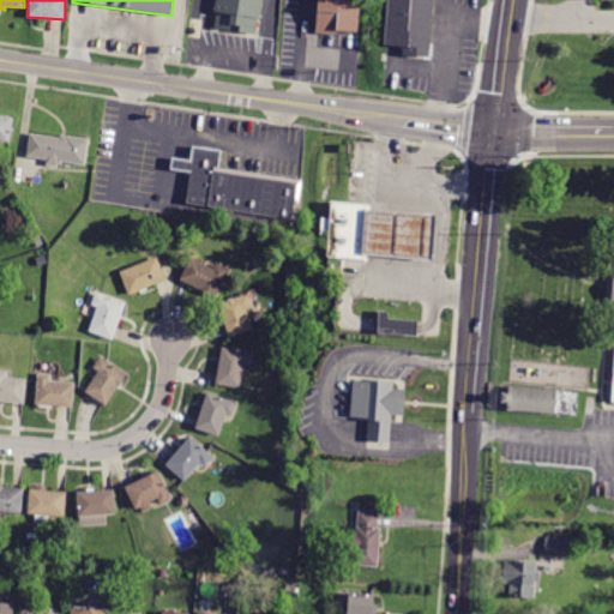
[(256,35),(215,29),(217,12),(215,12),(216,0),(262,0),(259,19),(258,19),(256,35)]
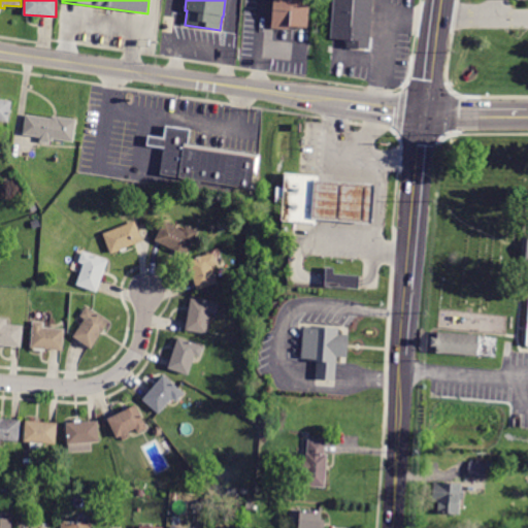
[(290,30),(272,29),(273,0),(308,0),(308,6),(309,6),(308,27),(290,26),(290,30)]
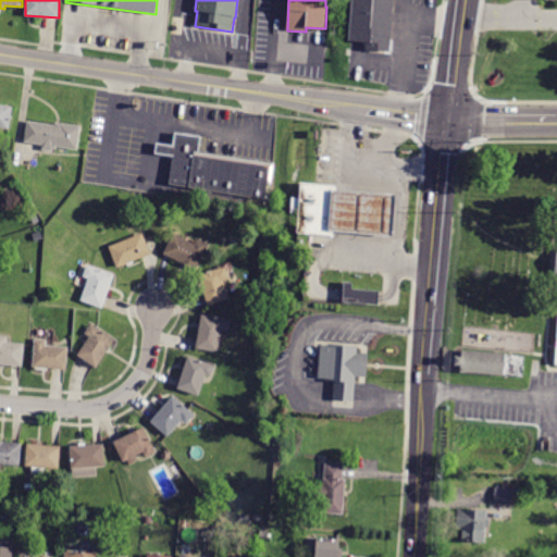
[(393,0),(391,54),(367,52),(368,42),(361,42),(362,38),(348,37),(349,0),(393,0)]
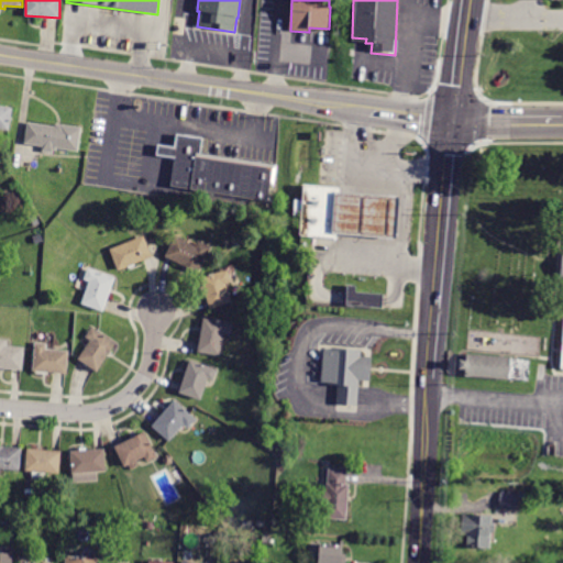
[(0,106),(13,108),(10,130),(0,128),(0,106)]
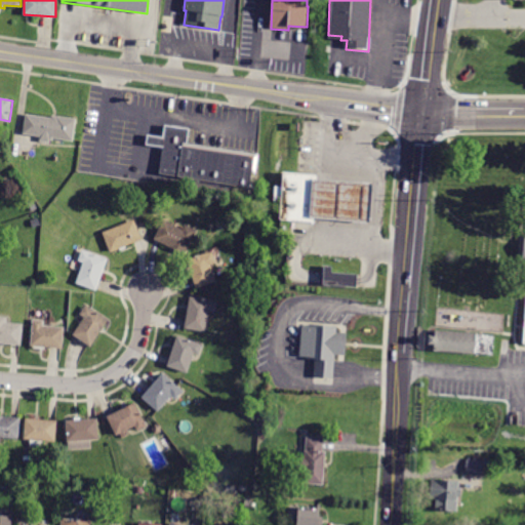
[(49,143),(39,142),(40,136),(23,133),(26,114),(51,118),(52,115),(76,119),(73,142),(53,138),(52,140),(49,140),(49,143)]
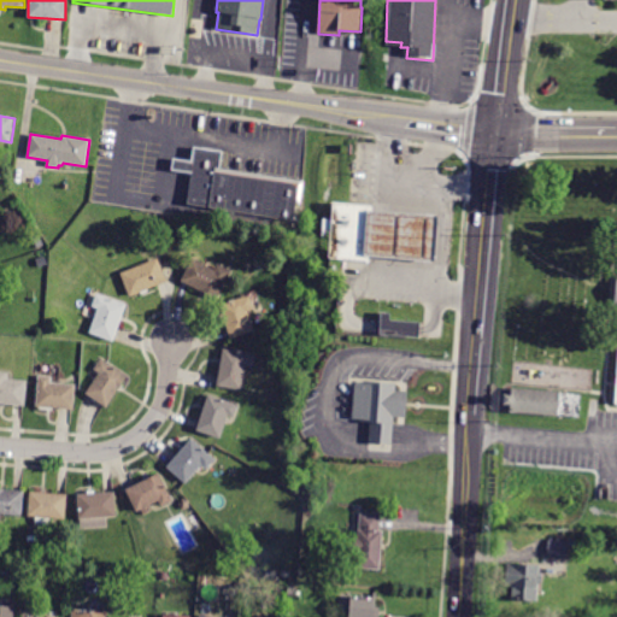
[(306,182),(303,204),(297,204),(293,221),(188,205),(193,172),(172,170),(174,159),(192,162),(194,147),(222,152),(219,169),(306,182)]
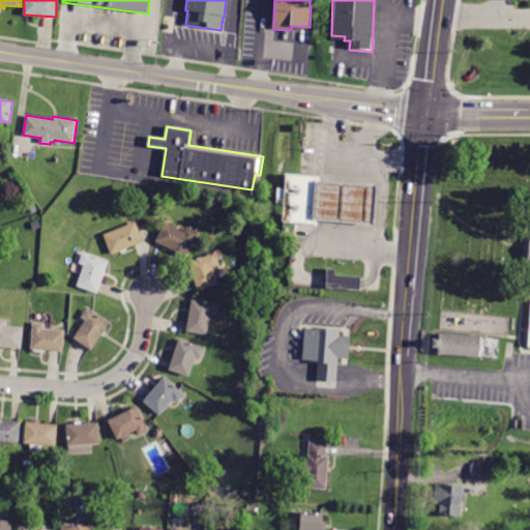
[(283,172),(317,175),(313,223),(278,221),(280,202),(272,201),(274,186),(282,186),(283,172)]
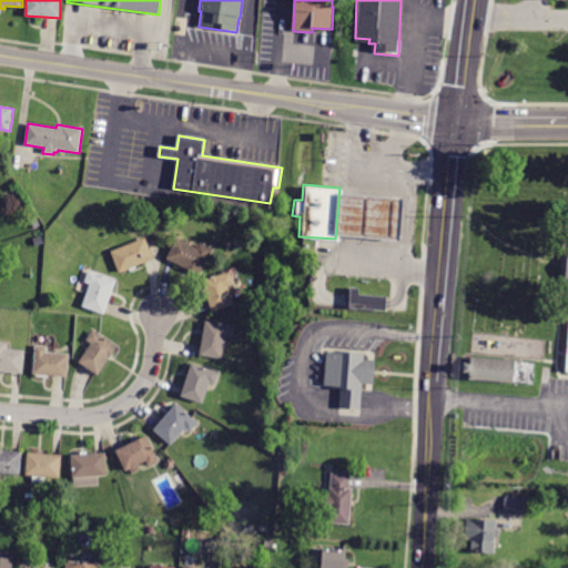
[(334,193),(331,235),(375,239),(396,240),(399,198),(378,196),(334,193)]
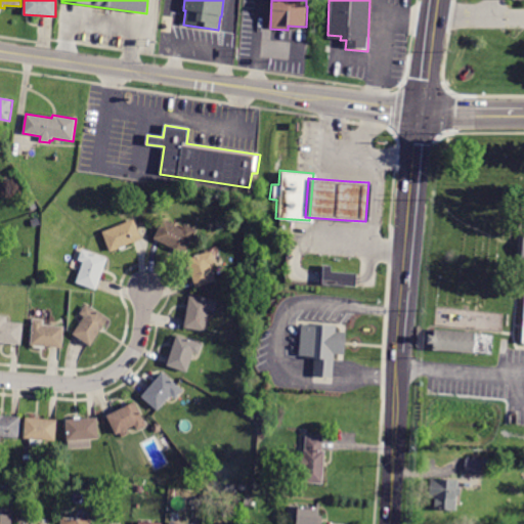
[(142,210),(140,205),(148,202),(150,207),(142,210)]
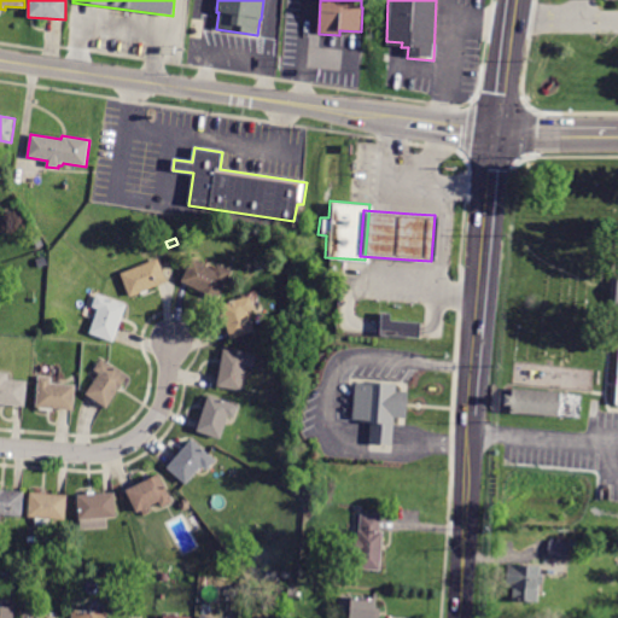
[(197,255),(205,260),(203,264),(215,270),(217,264),(232,272),(217,301),(181,281),(193,258),(194,260),(197,255)]
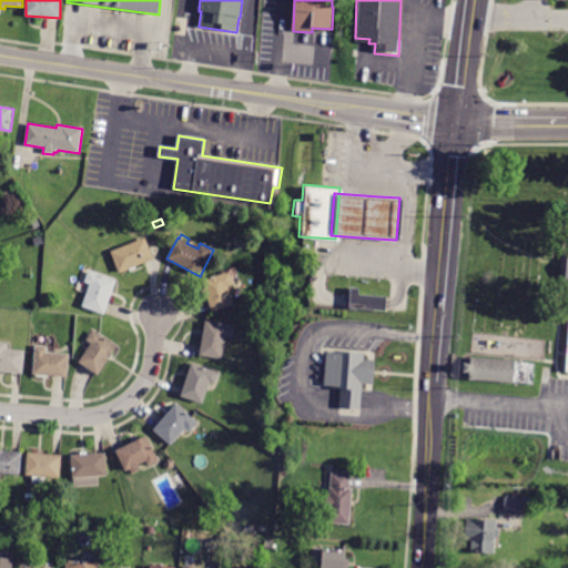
[(148,243),(154,259),(120,273),(111,252),(145,237),(148,243)]
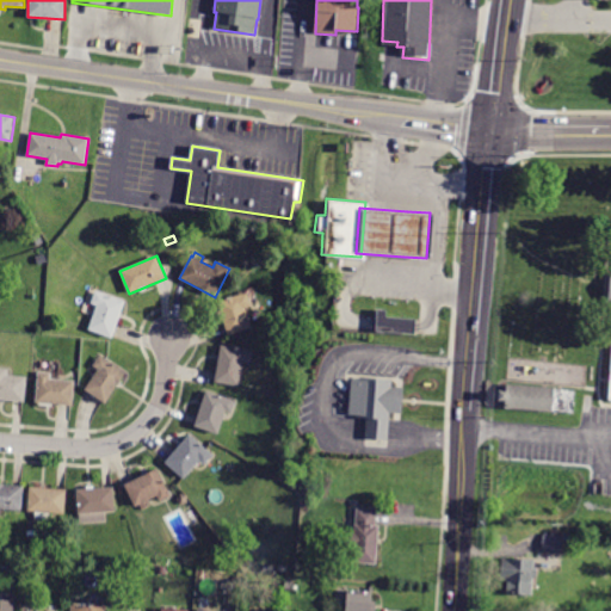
[(115,297),(125,301),(112,338),(88,329),(97,306),(91,303),(96,290),(115,297)]
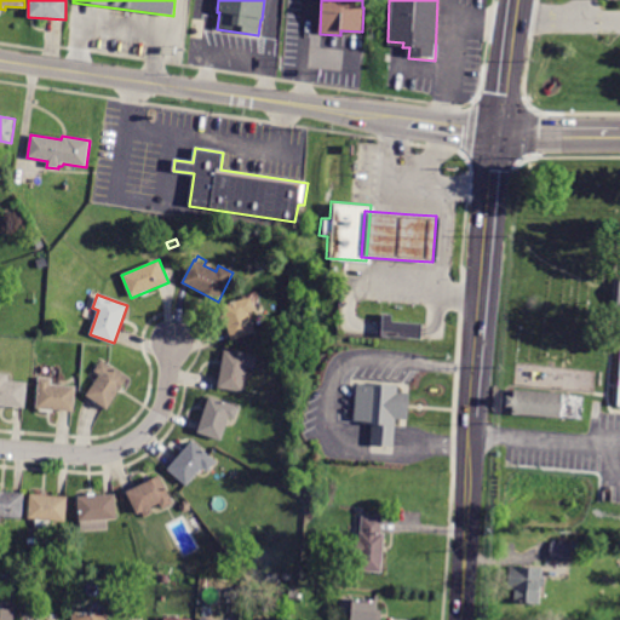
[(251,297),(256,311),(250,313),(256,332),(231,340),(227,325),(223,326),(220,317),(224,316),(220,306),(245,298),(246,299),(251,297)]
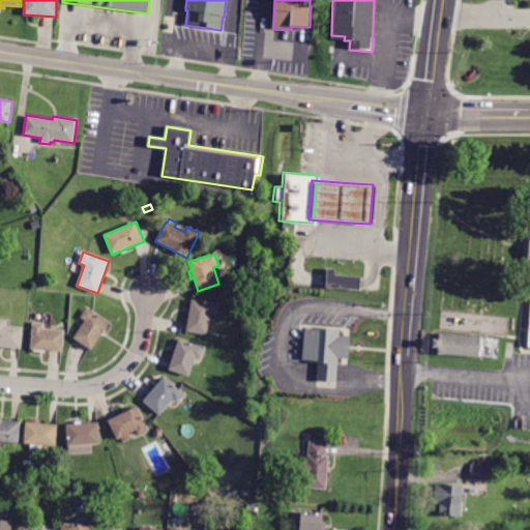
[(335,269),(334,275),(361,277),(360,290),(326,288),(328,268),(335,269)]
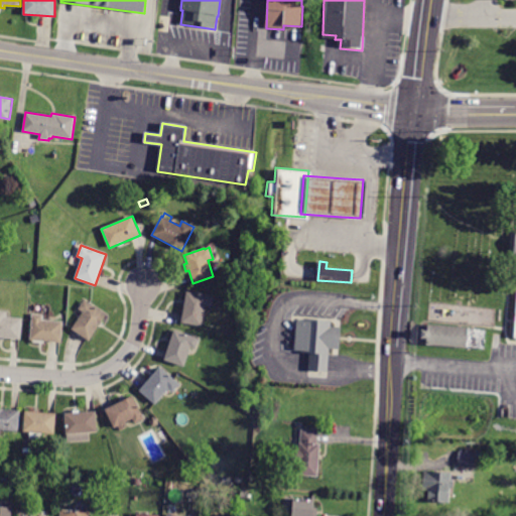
[(213,296),(211,307),(206,306),(202,327),(181,324),(186,292),(213,296)]
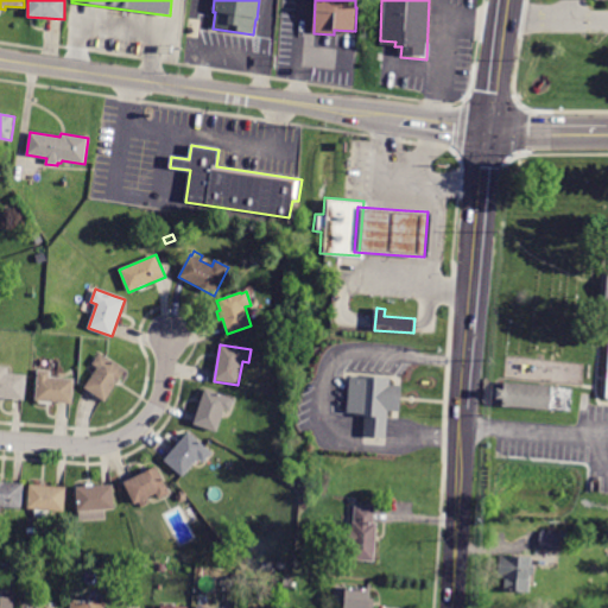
[(115,363),(126,371),(105,401),(84,388),(97,368),(93,365),(100,354),(115,363)]
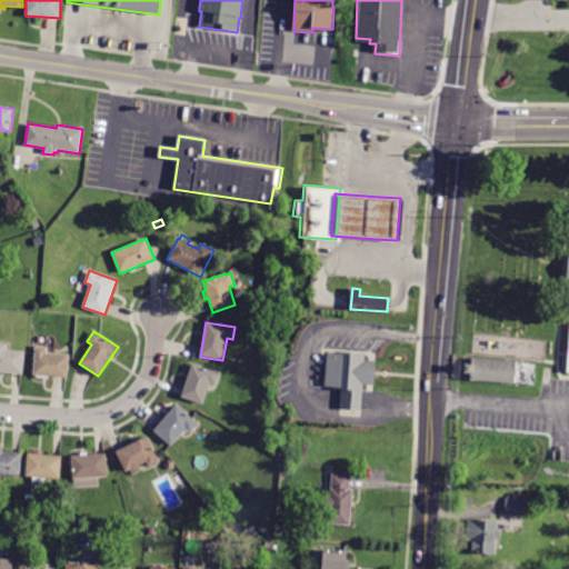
[(13,373),(0,371),(0,343),(7,343),(7,350),(25,351),(23,375),(13,373)]
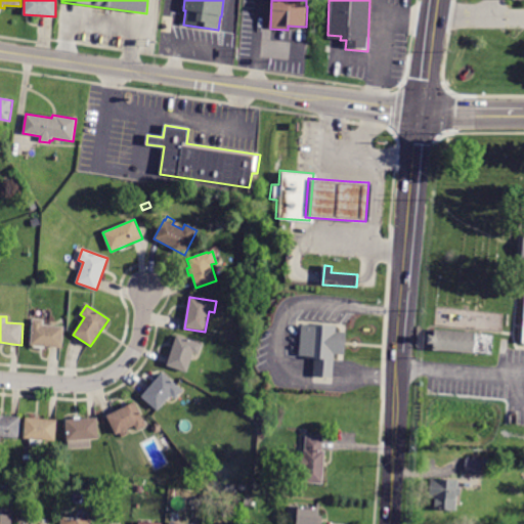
[(49,347),(31,346),(33,318),(44,319),(43,325),(64,326),(62,348),(49,347)]
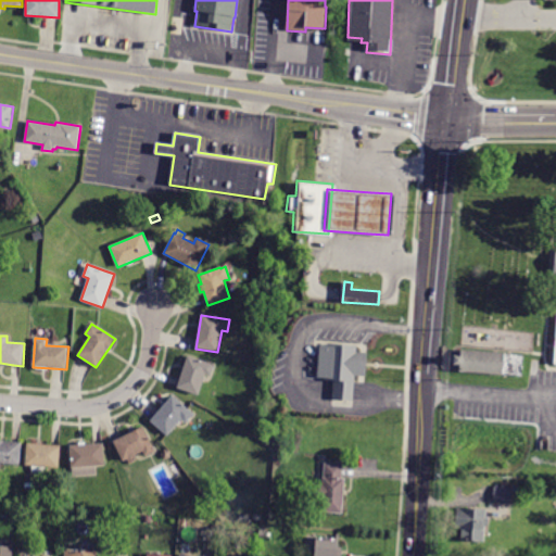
[(357,346),(356,353),(366,354),(365,377),(354,376),(352,401),(332,400),(333,379),(317,379),(319,345),(357,346)]
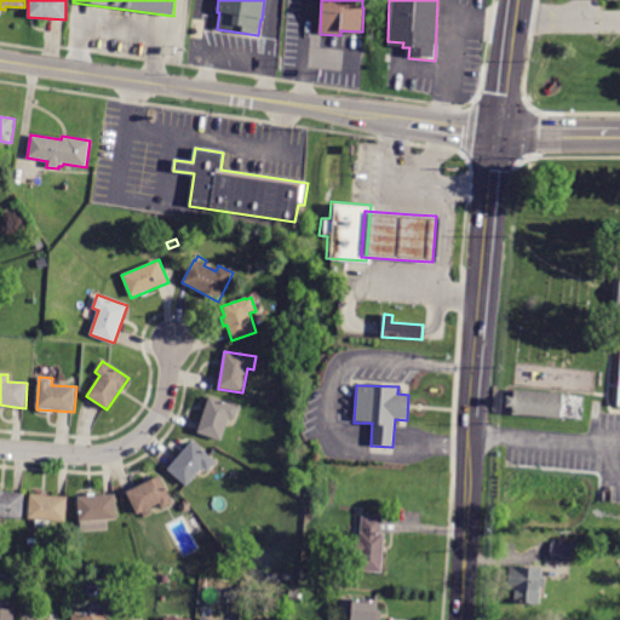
[(584,395),(581,420),(512,414),(514,407),(506,407),(506,402),(507,397),(514,397),(515,390),(584,395)]
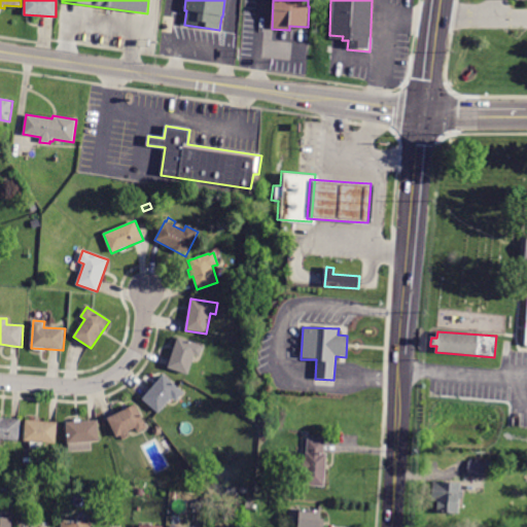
[(203,346),(200,356),(195,355),(188,375),(168,369),(178,338),(203,346)]
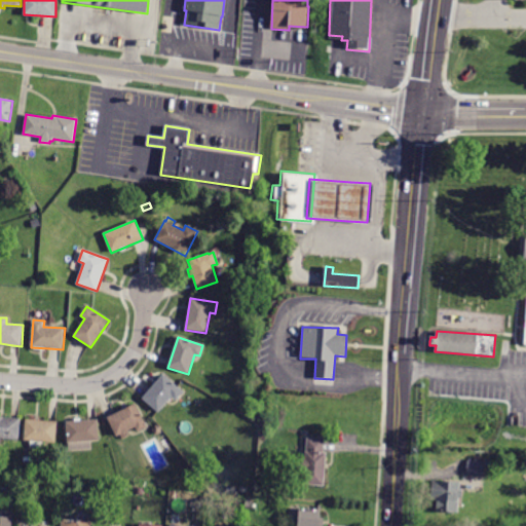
[(163,374),(183,391),(176,400),(173,397),(158,413),(142,399),(163,374)]
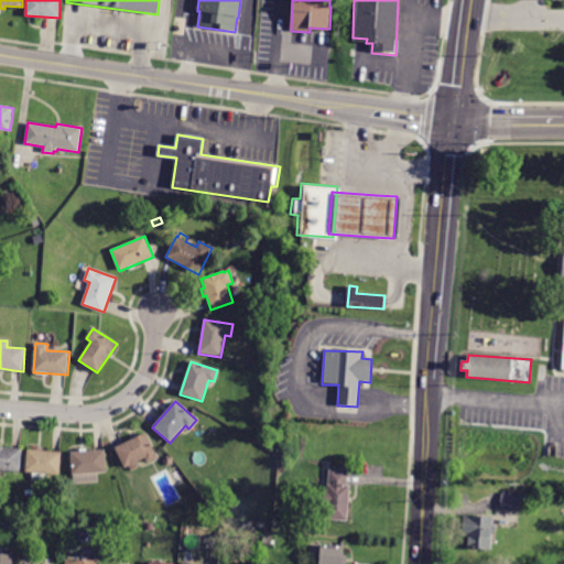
[(145,431),(159,458),(148,464),(144,458),(125,468),(114,447),(145,431)]
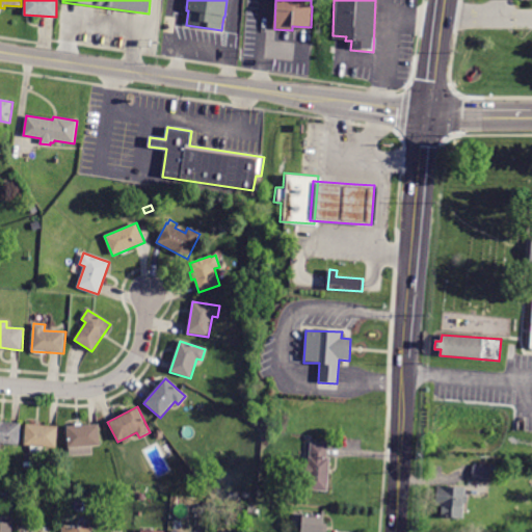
[(0,421),(19,423),(21,423),(19,445),(1,444),(0,449),(0,421)]
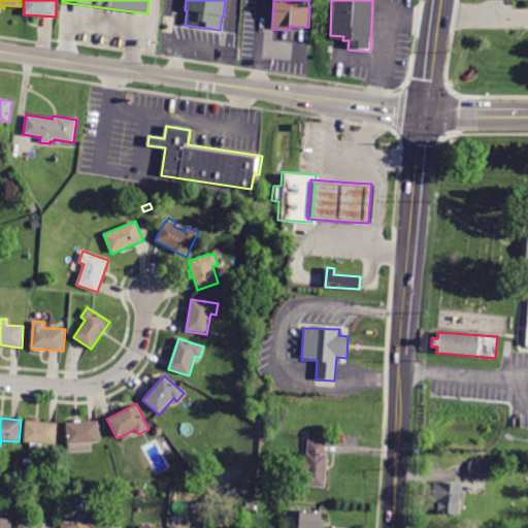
[(56,423),(58,423),(56,444),(25,441),(26,421),(56,423)]
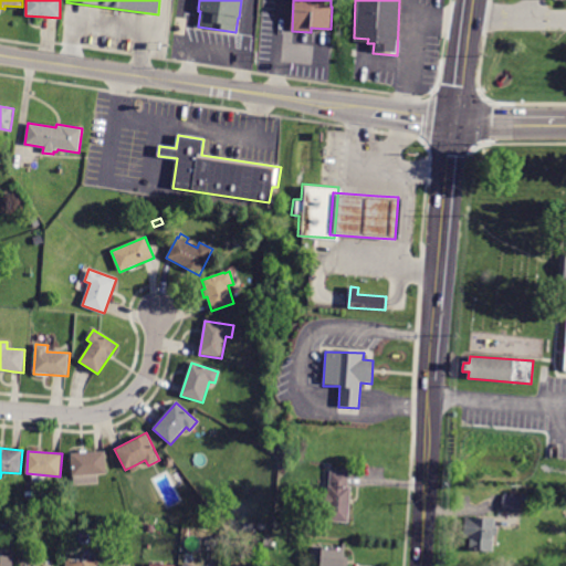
[(106,451),(107,474),(73,477),(71,453),(106,451)]
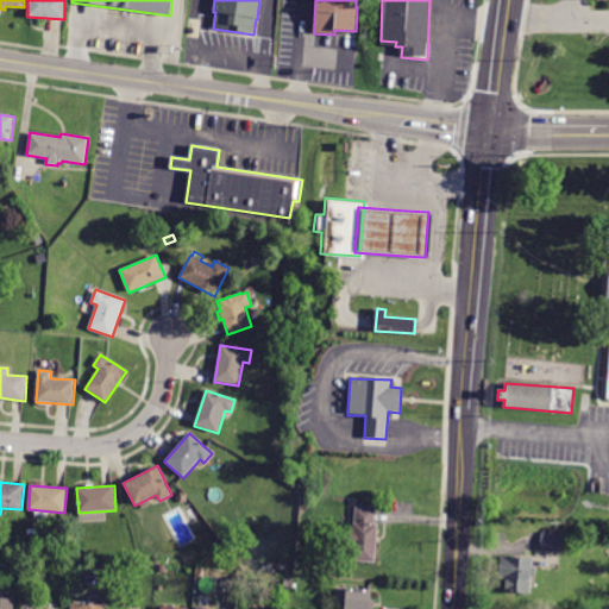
[(375,508),(374,523),(378,525),(375,564),(352,562),(353,544),(346,544),(346,532),(352,532),(355,507),(375,508)]
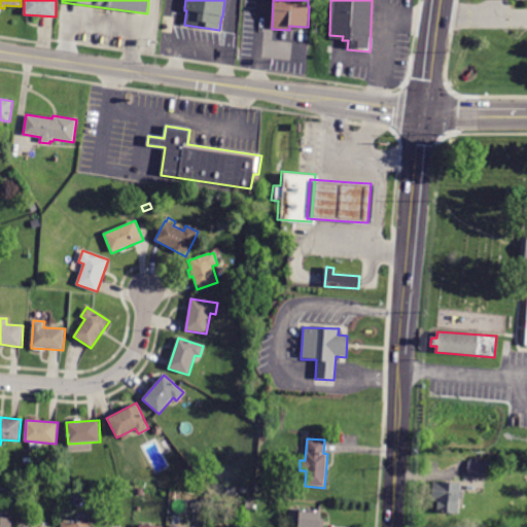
[(468,461),(485,462),(484,478),(467,476),(468,461)]
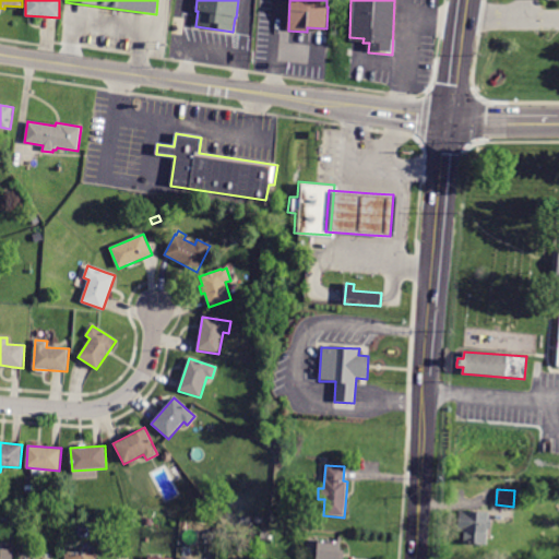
[(489,512),(487,546),(462,544),(462,533),(456,532),(459,511),(489,512)]
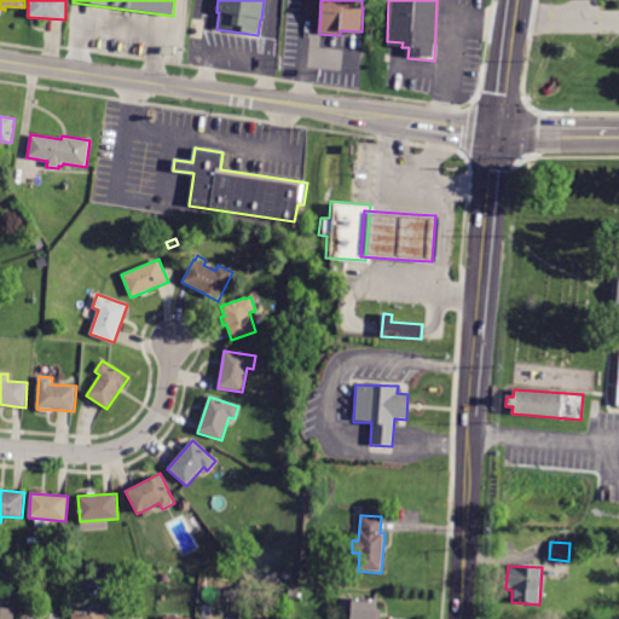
[(377,600),(376,615),(381,615),(380,618),(348,618),(350,597),(377,600)]
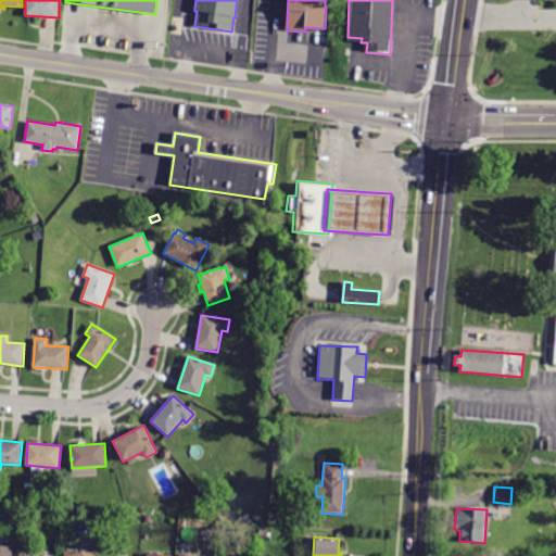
[(0,555),(0,545),(13,547),(12,555),(0,555)]
